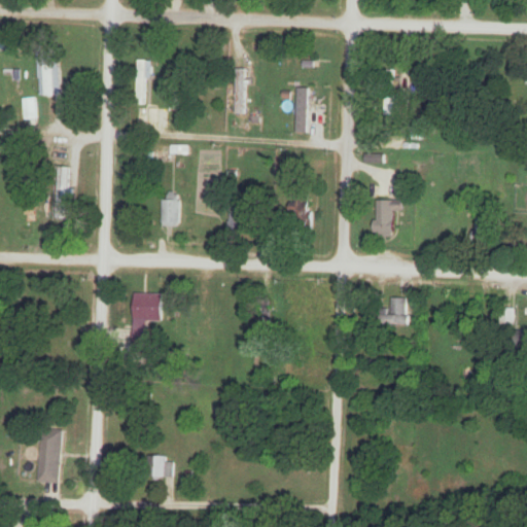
[(59,50),(40,50),(40,97),(59,97),(59,50)]
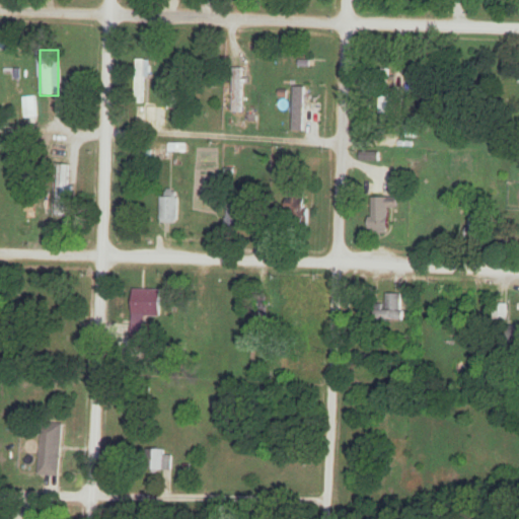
[(148,104),(148,60),(136,60),(136,104),(148,104)]
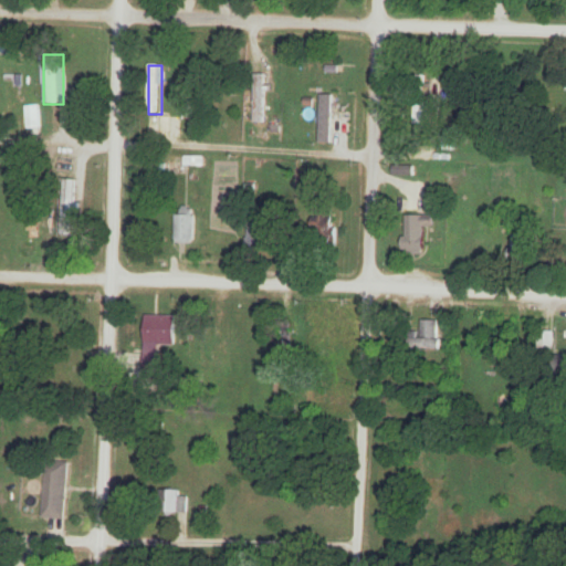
[(253,123),(265,123),(265,74),(253,74),(253,123)]
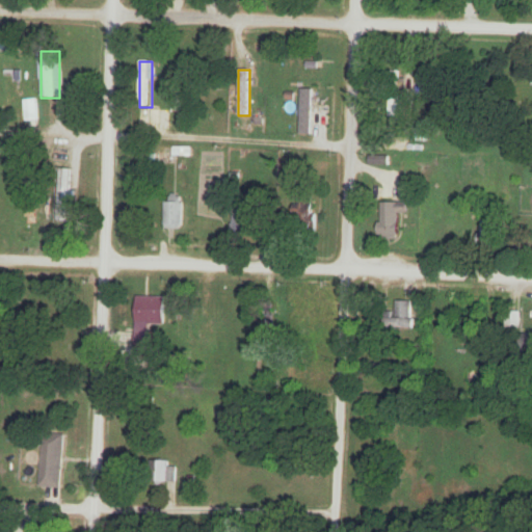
[(398,115),(398,90),(387,90),(387,115),(398,115)]
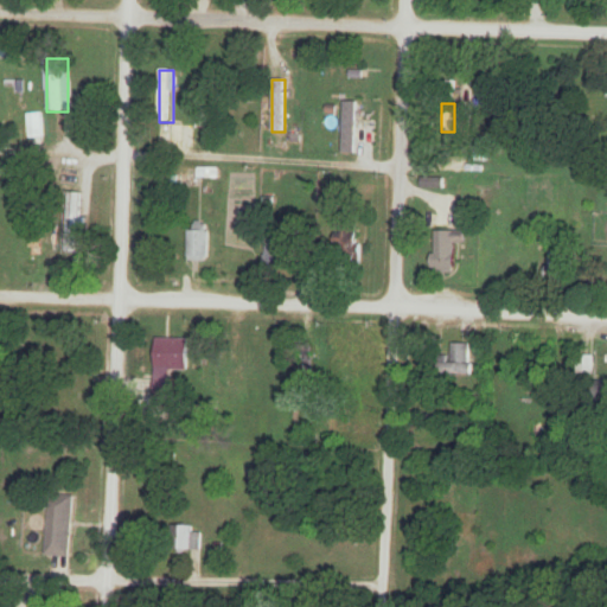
[(81,253),(81,200),(65,200),(65,253),(81,253)]
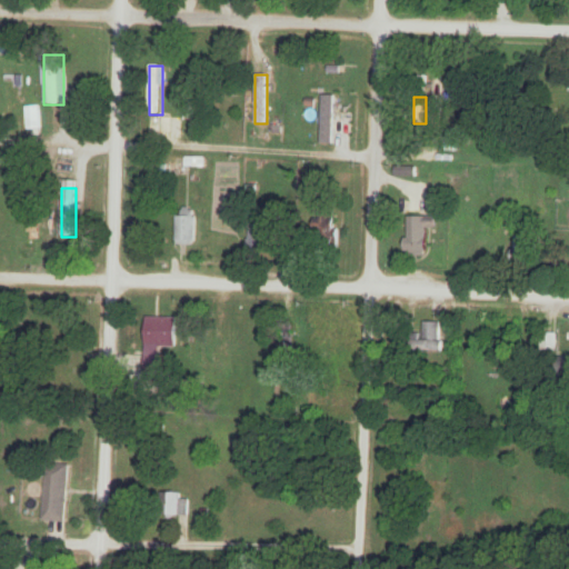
[(195,208),(178,208),(178,246),(195,246),(195,208)]
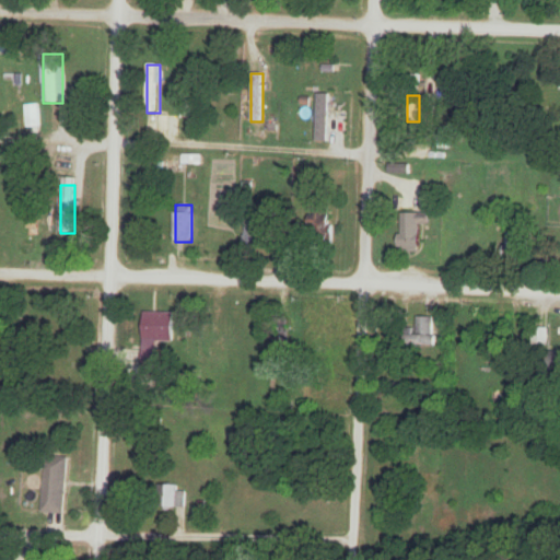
[(330,206),(308,206),(308,243),(330,243),(330,206)]
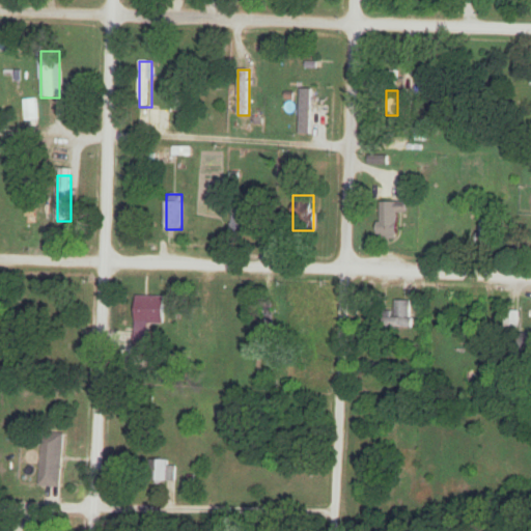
[(399,212),(404,212),(404,202),(380,202),(380,239),(399,239),(399,212)]
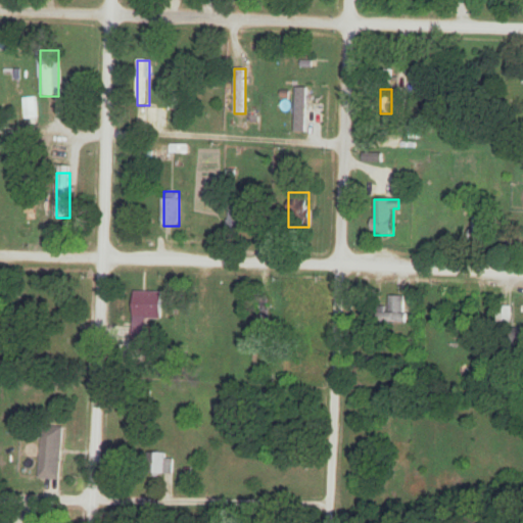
[(229,203),(229,233),(248,233),(248,203),(229,203)]
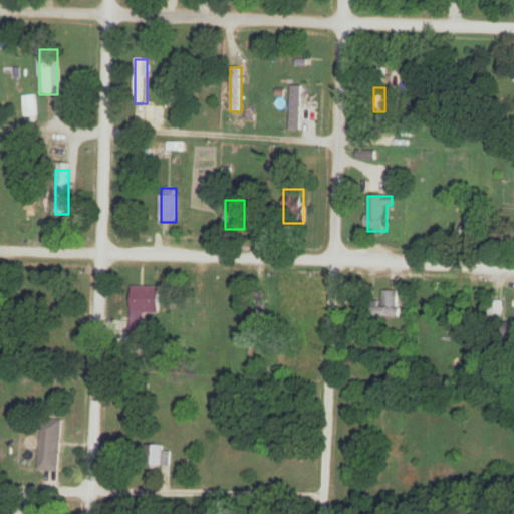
[(481,208),(465,208),(465,236),(481,236),(481,208)]
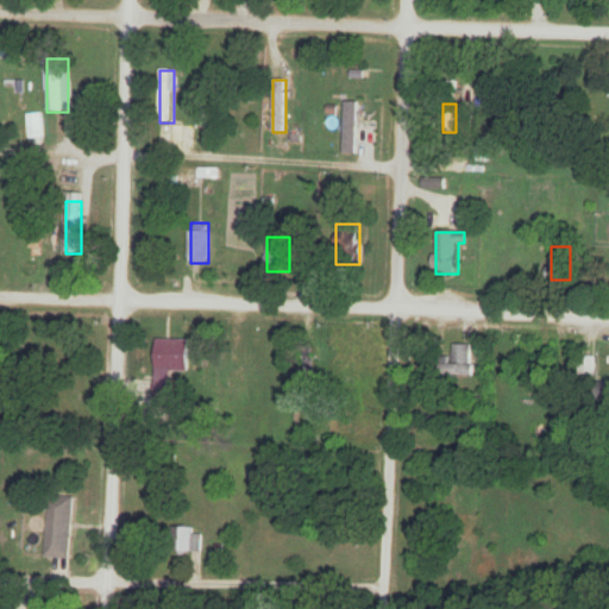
[(189,339),(156,340),(157,377),(190,376),(189,339)]
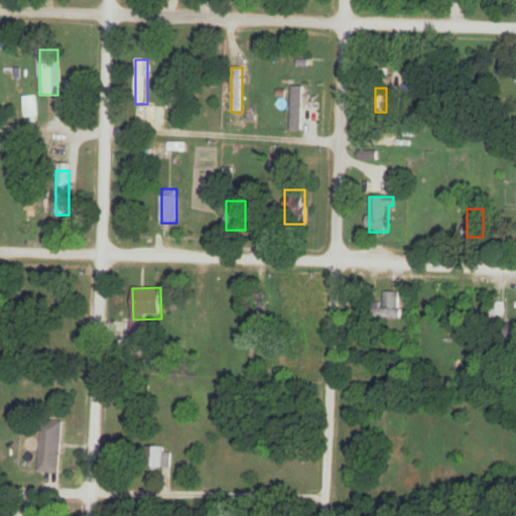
[(383,308),(364,308),(364,319),(399,319),(400,292),(383,292),(383,308)]
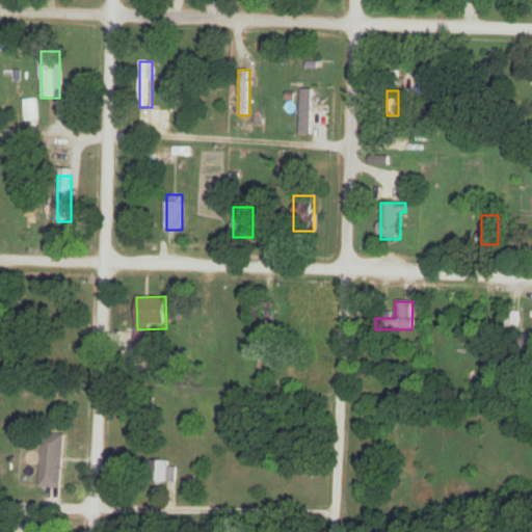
[(521,312),(508,312),(508,328),(521,328),(521,312)]
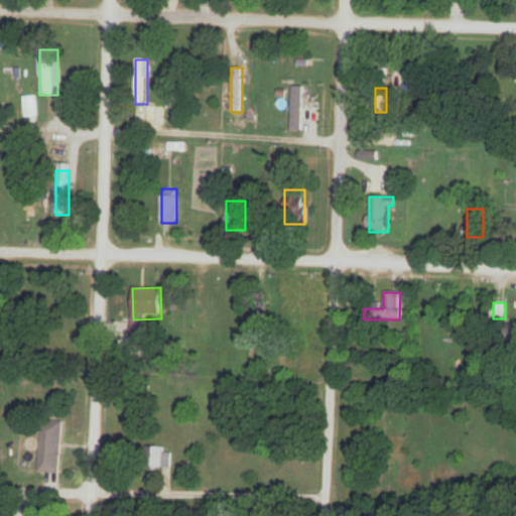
[(264,308),(256,308),(256,335),(264,335),(264,308)]
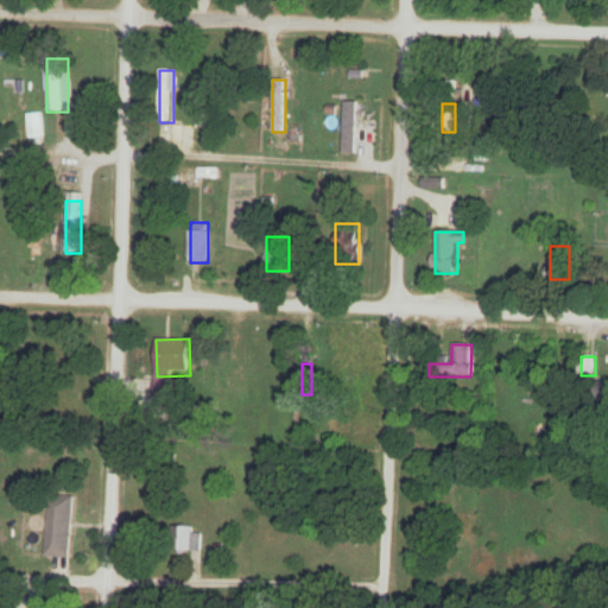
[(607,380),(582,380),(582,401),(607,401),(607,380)]
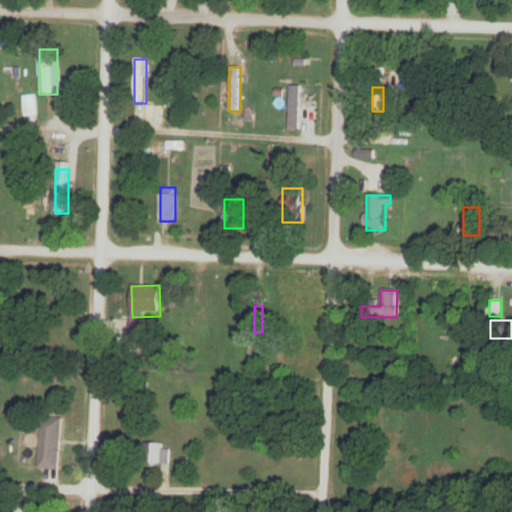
[(41,418),(39,469),(60,470),(62,418),(41,418)]
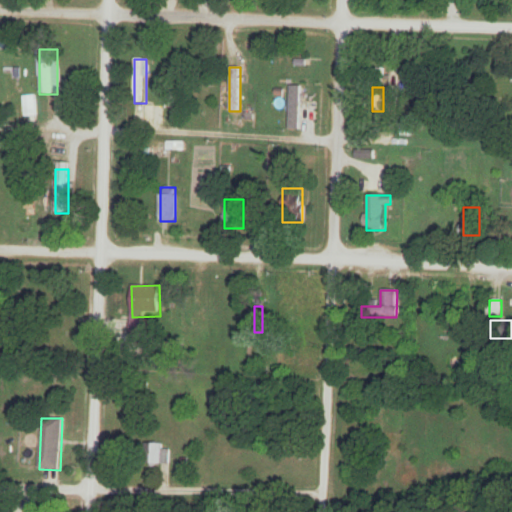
[(169,465),(169,446),(147,446),(147,465),(169,465)]
